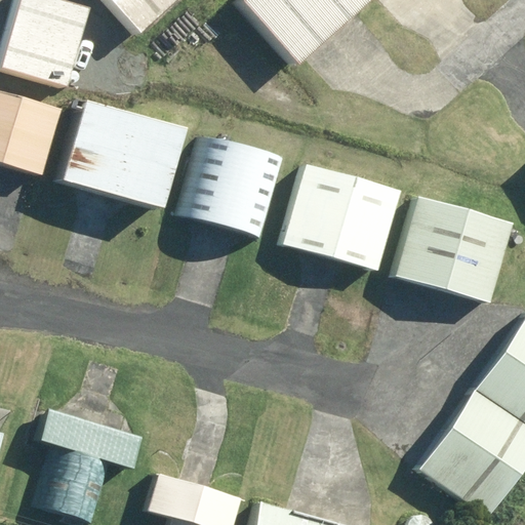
[(90,9),(57,0),(18,0),(0,64),(0,65),(68,85),(90,9)]
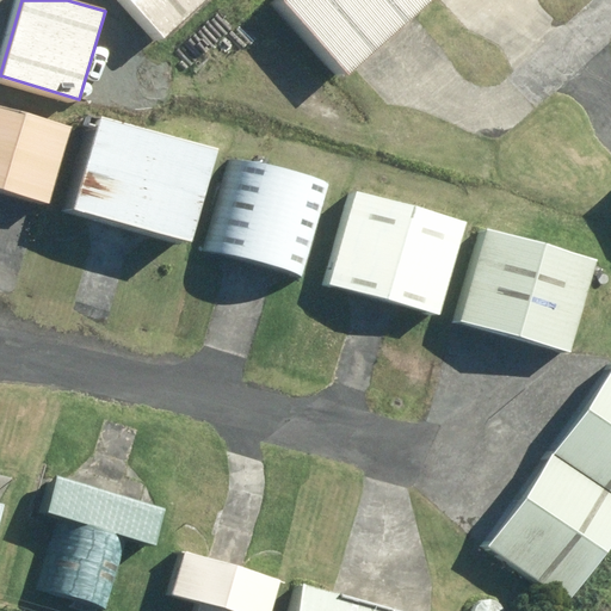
[(205,0),(131,0),(165,36),(205,0)]
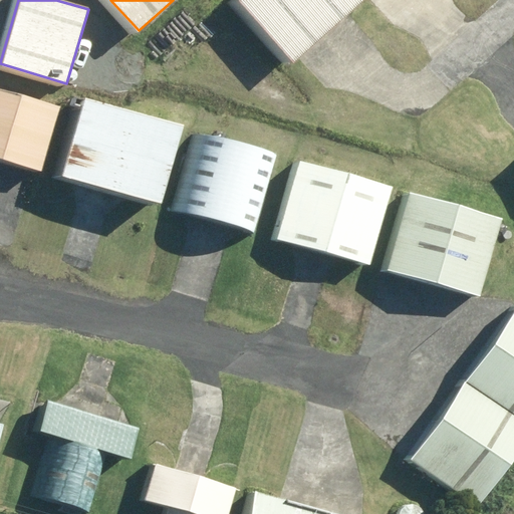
[(240,0),(295,61),(298,58),(324,35),(347,14),(363,0),(240,0)]
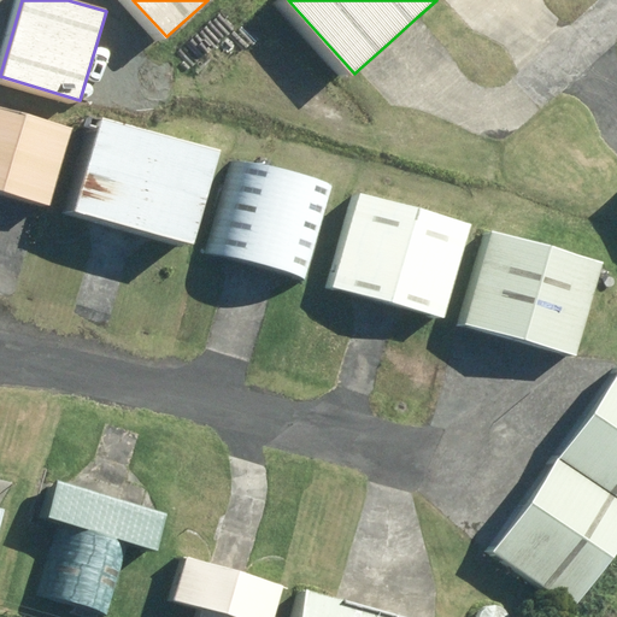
[(74,127),(0,106),(0,189),(51,204),(74,127)]
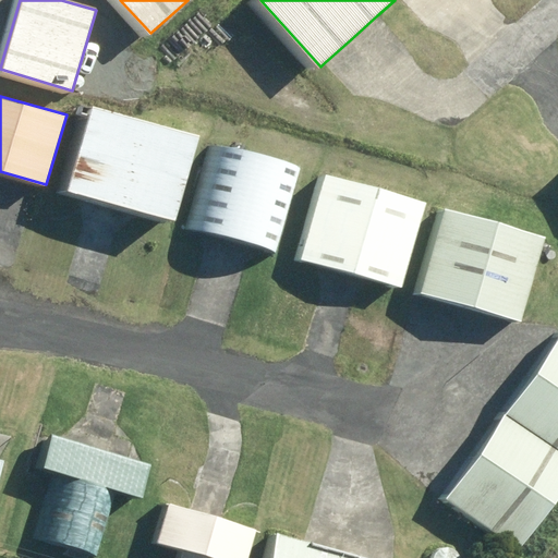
[(137,118),(94,106),(70,191),(84,195),(107,202),(143,211),(174,221),(199,136),(137,118)]
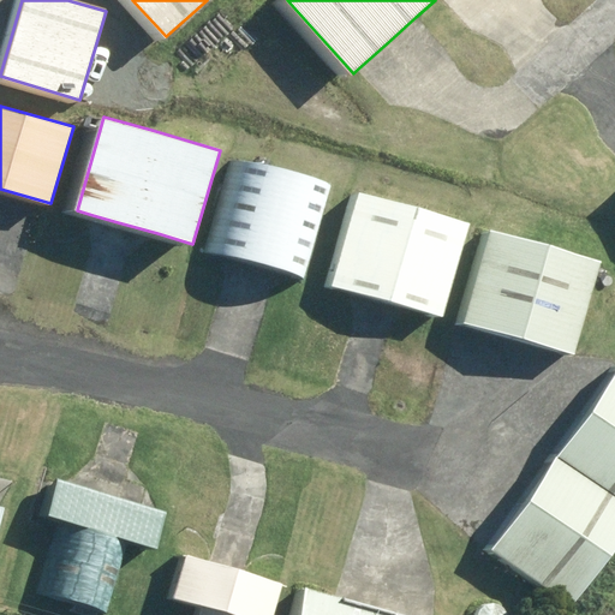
[(330,184),(232,156),(206,251),(231,258),(252,264),(297,276),(304,279),(330,184)]
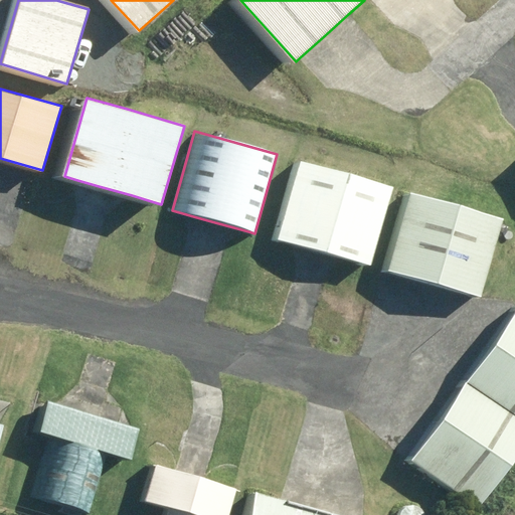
[(370,265),(393,187),(301,160),(278,238),(298,243),(318,249),(337,255),(370,265)]
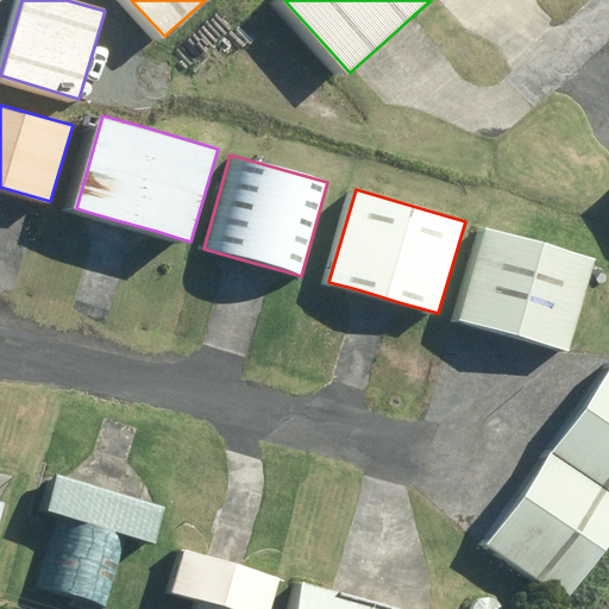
[(595,259),(487,228),(459,320),(518,337),(569,351),(595,259)]
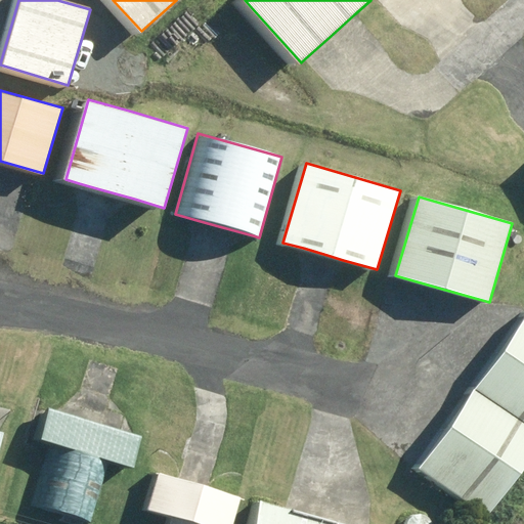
[(523,467),(523,320),(471,398),(421,469),(464,498),(490,517),(523,467)]
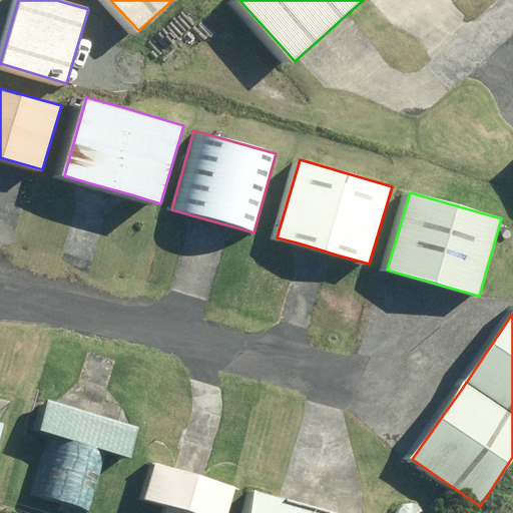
[(52,403),(49,402),(41,430),(46,431),(29,495),(89,512),(106,452),(132,459),(140,427),(130,424),(52,403)]
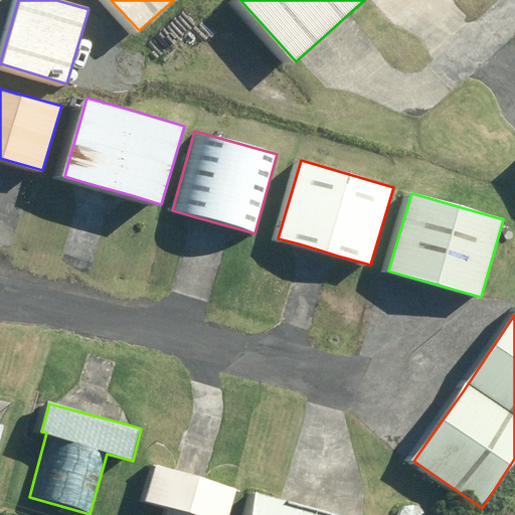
[(229,514),(237,490),(204,480),(189,476),(172,471),(157,466),(148,500),(171,507),(169,514),(229,514)]
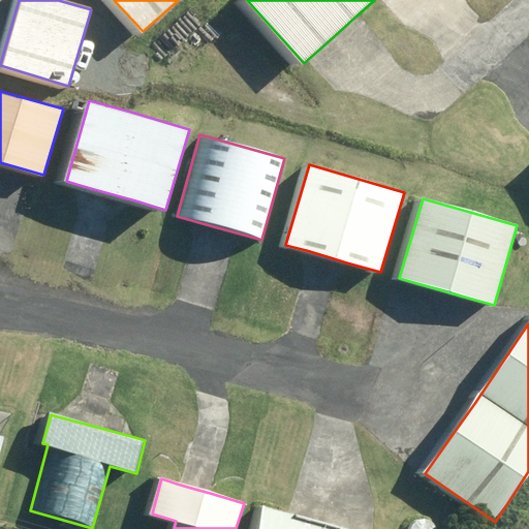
[(288,512),(261,505),(254,528),(346,528),(312,520),(288,512)]
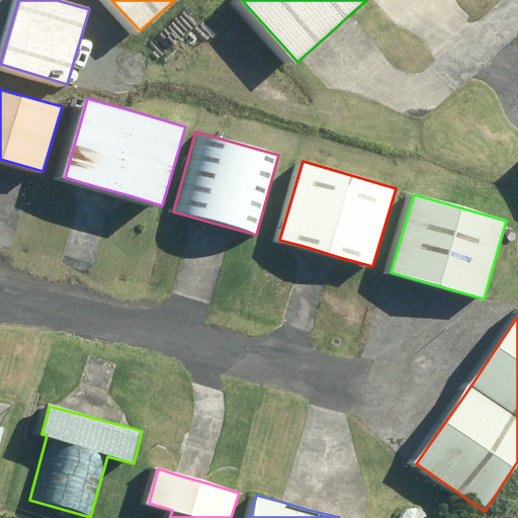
All buildings are outlined.
